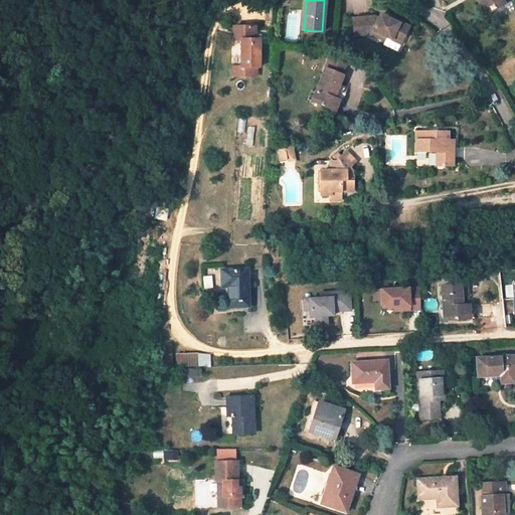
[(502,0),(480,0),(487,12),(492,8),(493,10),(497,8),(496,6),(504,1),(502,0)]
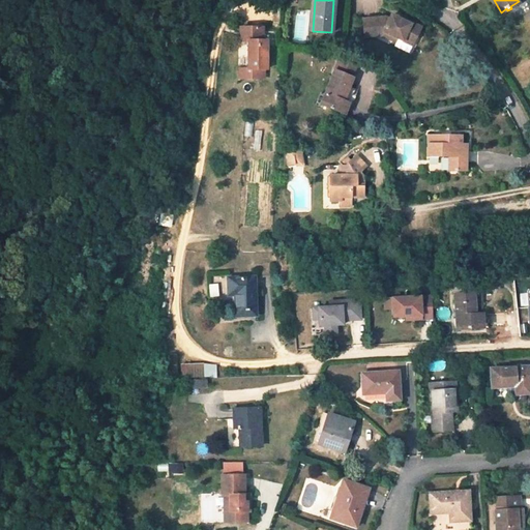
[(417,33),(421,24),(404,17),(403,19),(391,13),(389,18),(385,16),(362,19),(364,36),(382,34),(396,39),(398,36),(410,40),(413,31),(417,33)]
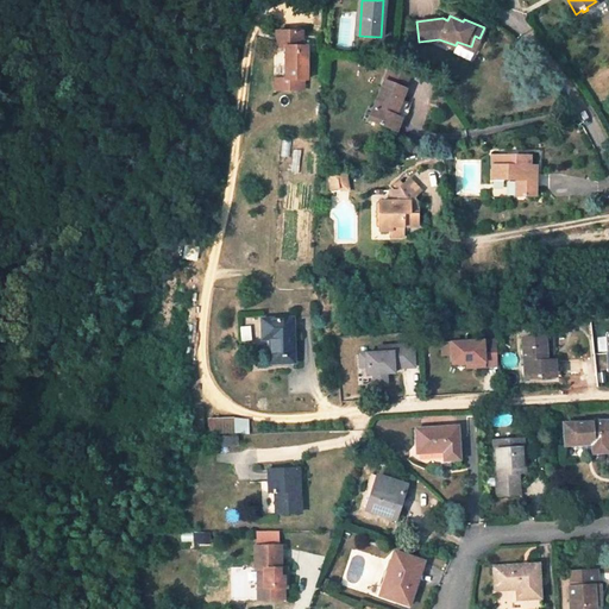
[(276,81),(276,92),(305,92),(305,81),(307,81),(307,48),(302,49),(301,32),(276,33),(276,49),(286,49),(287,81),(276,81)]
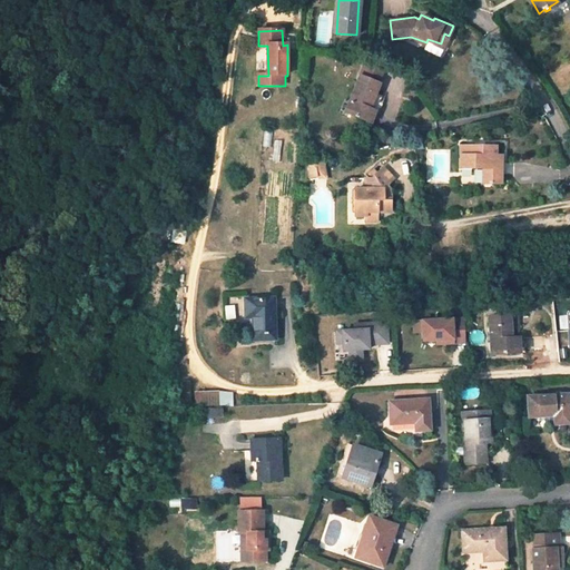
[(386,66),(366,58),(360,76),(379,84),(386,66)]
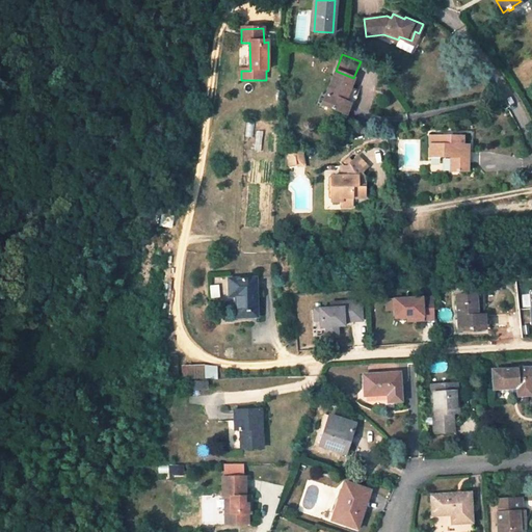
[(322,105),(346,115),(351,104),(345,102),(351,87),(354,78),(353,78),(336,71),(322,105)]
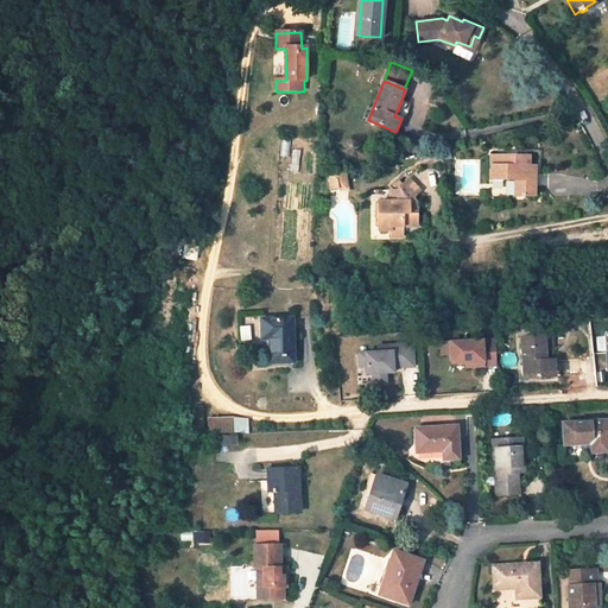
[(401,119),(407,102),(401,100),(394,116),(401,119)]
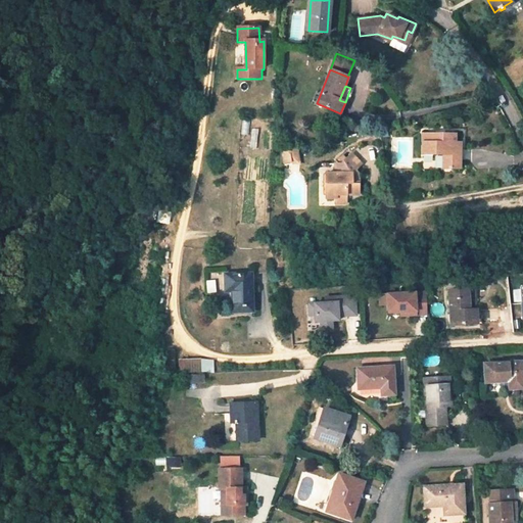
[(461,169),(461,143),(455,143),(456,135),(423,134),(422,154),(433,154),(434,148),(439,148),(444,153),(444,155),(443,168),(461,169)]
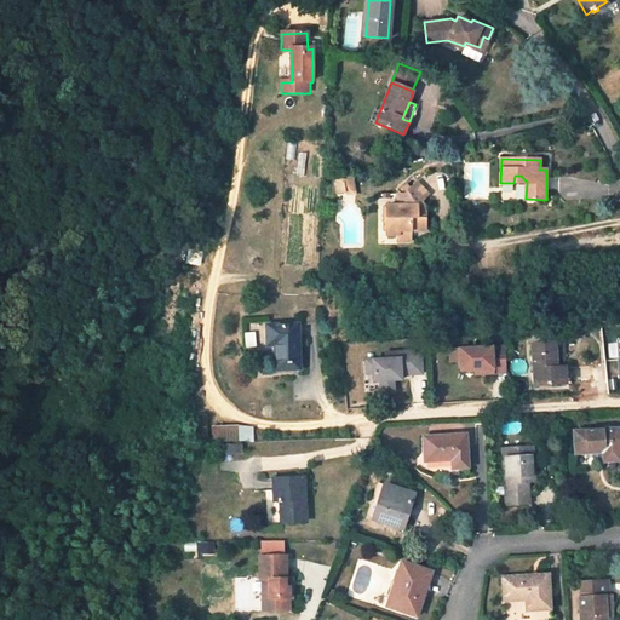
[(425,231),(425,218),(417,218),(417,205),(422,201),(429,194),(418,182),(405,194),(396,194),(397,205),(386,205),(388,233),(399,231),(399,235),(399,241),(412,241),(411,231),(425,231)]
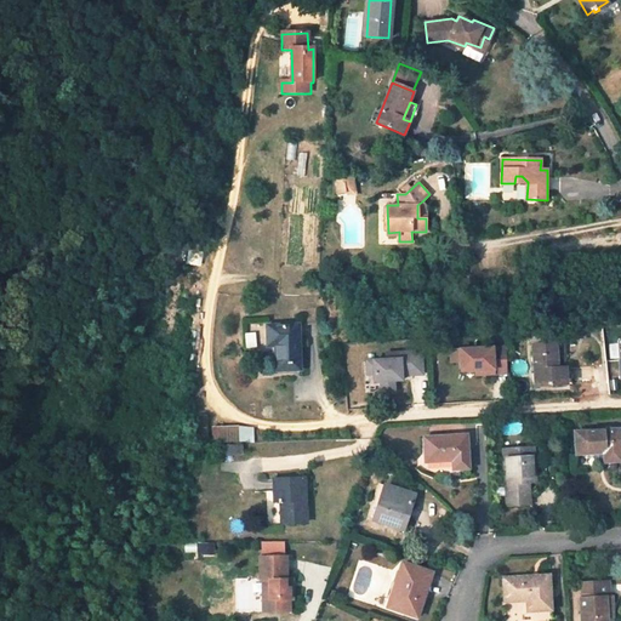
[(318,324),(317,309),(301,309),(302,325),(318,324)]
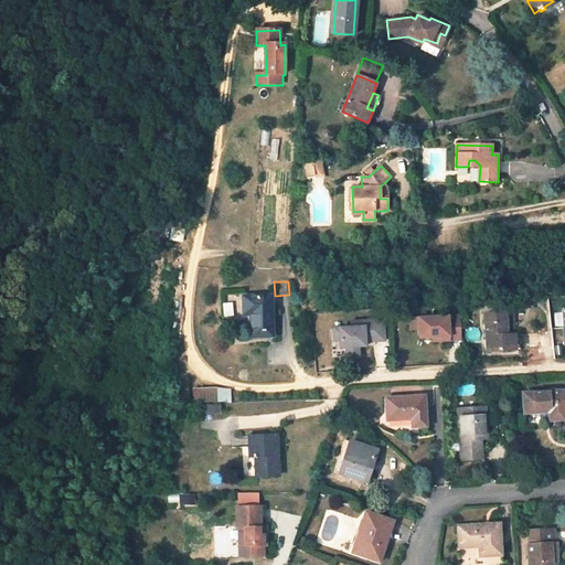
[(252,337),(273,336),(272,296),(243,297),(244,315),(251,313),(252,337)]
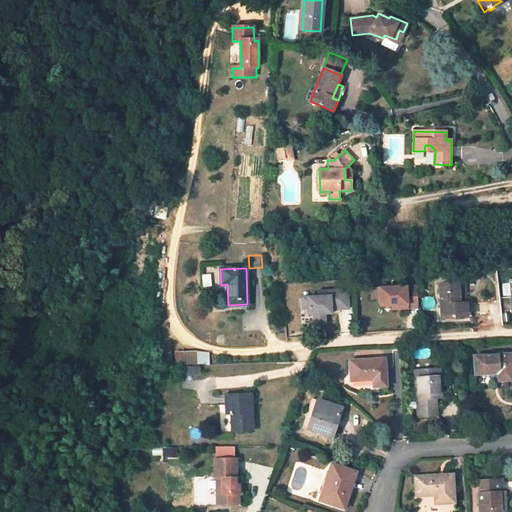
[(211,286),(210,275),(202,276),(203,287),(211,286)]
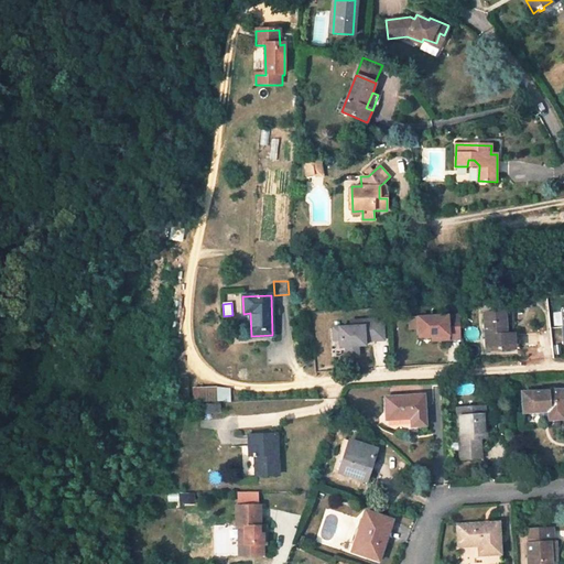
[(487,349),(513,348),(513,335),(506,335),(503,312),(484,314),(487,349)]
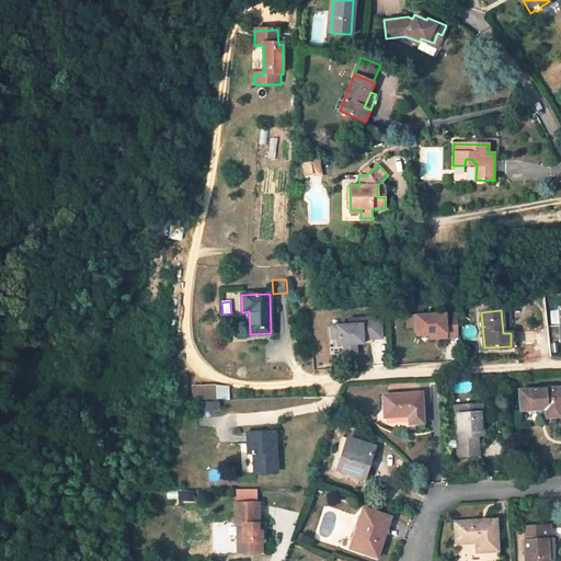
[(511,333),(508,310),(501,310),(503,333),(511,333)]
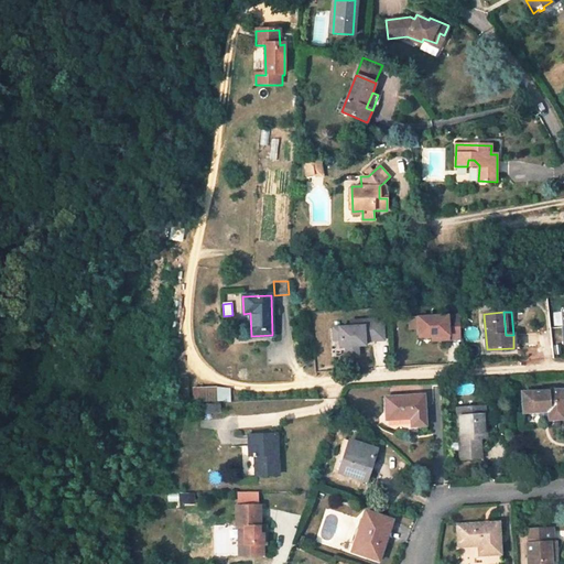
[(461,339),(459,315),(419,316),(420,327),(420,336),(432,336),(438,336),(438,340),(461,339)]
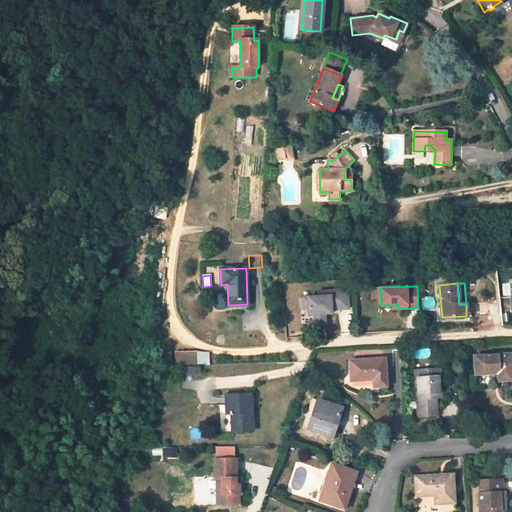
[(381,297),(380,287),(372,288),(373,298),(381,297)]
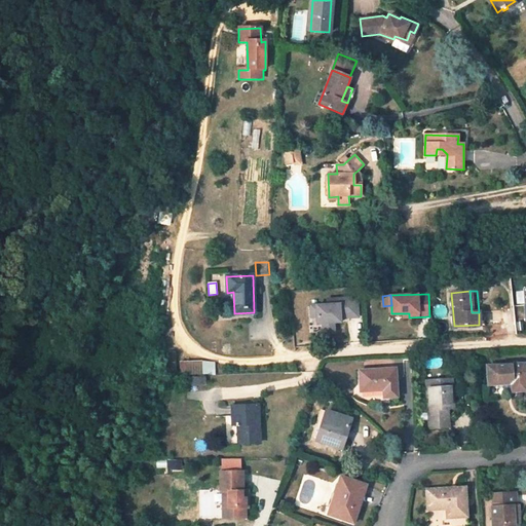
[(340,323),(340,318),(358,317),(358,298),(327,299),(328,305),(310,305),(311,317),(316,317),(316,324),(323,324),(323,332),(334,332),(334,323),(340,323)]
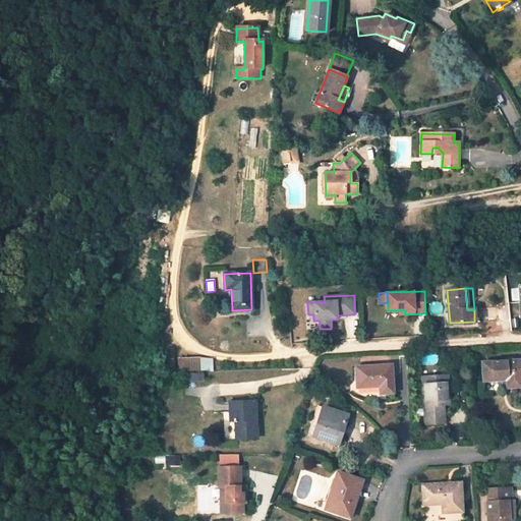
[(175,367),(174,348),(165,348),(165,367),(175,367)]
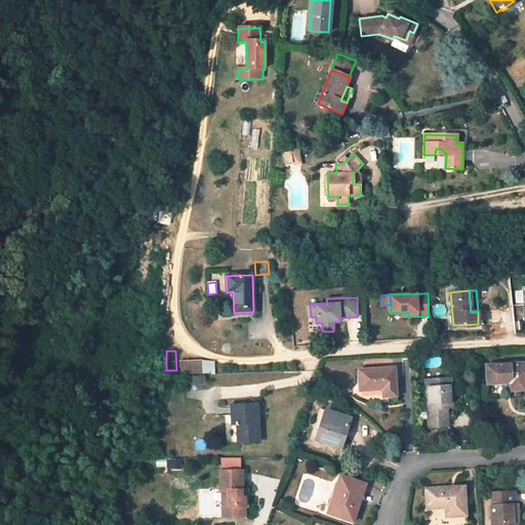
[(411,358),(402,359),(403,373),(412,372),(411,358)]
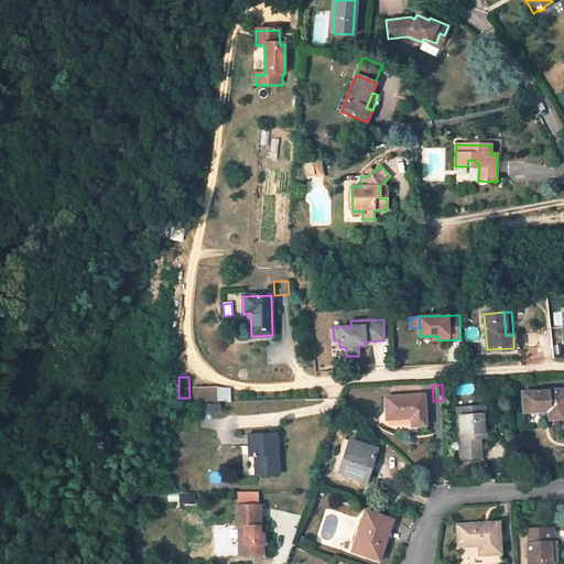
[(192,387),(192,401),(230,402),(230,387),(192,387)]
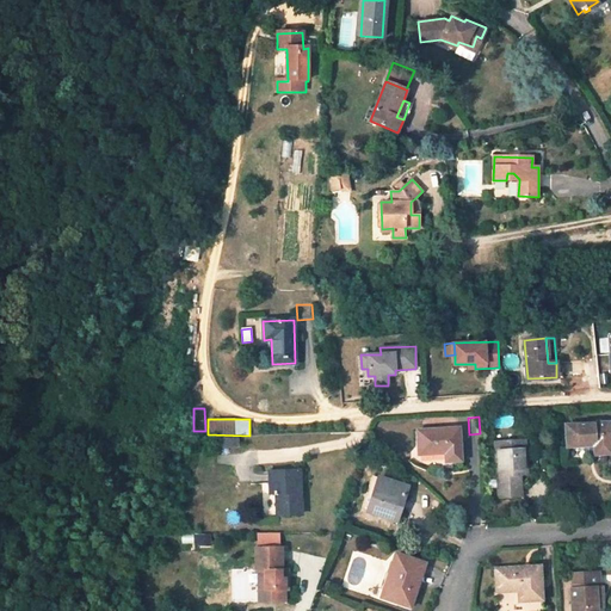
[(596,455),(610,452),(610,444),(610,423),(567,426),(567,446),(596,444),(596,455)]
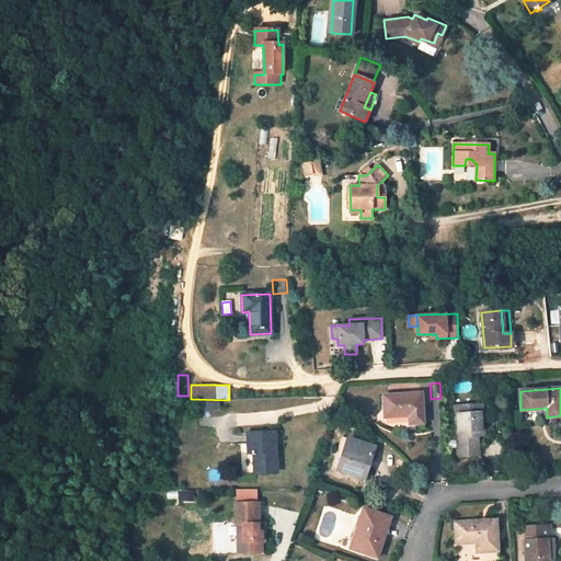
[(421,393),(384,396),(385,418),(410,416),(410,423),(423,422),(421,393)]
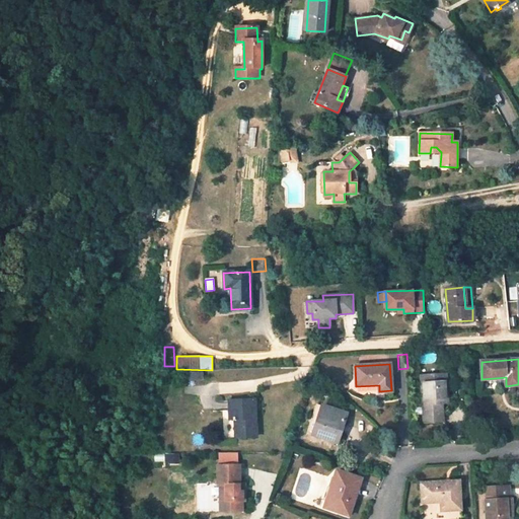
[(186,371),(186,380),(203,379),(202,370),(186,371)]
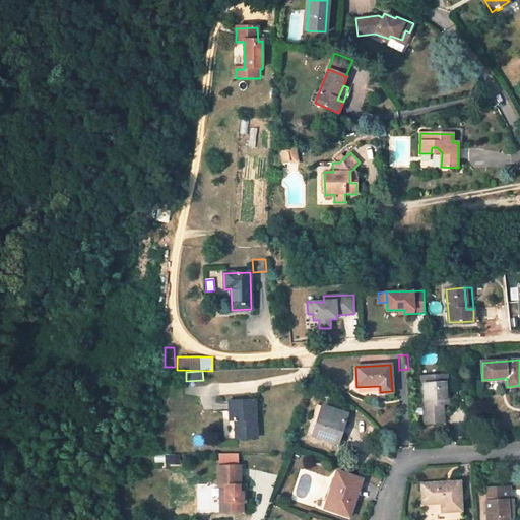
[(423,376),(425,425),(444,424),(443,413),(435,414),(434,405),(443,405),(449,404),(447,375),(430,376),(423,376)]
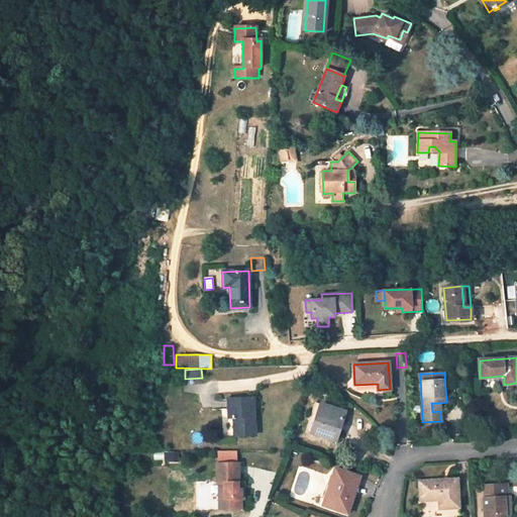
[(255,434),(254,408),(250,408),(249,398),(228,399),(228,418),(233,417),(234,436),(255,434)]
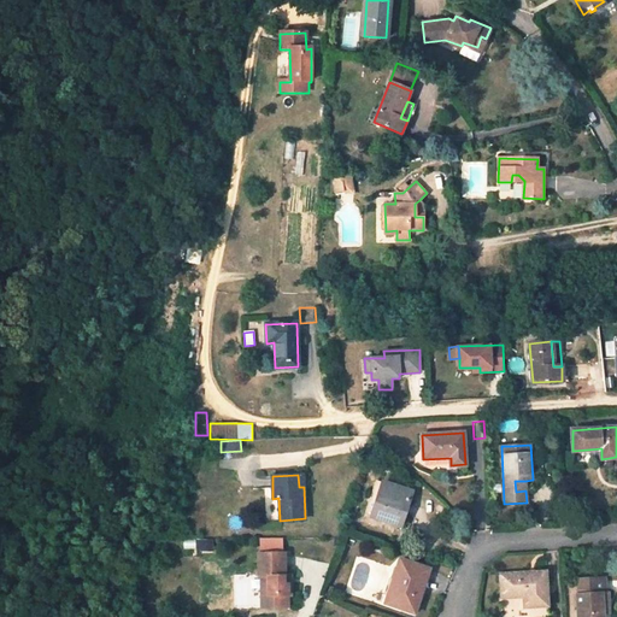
[(382,482),(376,480),(370,499),(376,501),(382,482)]
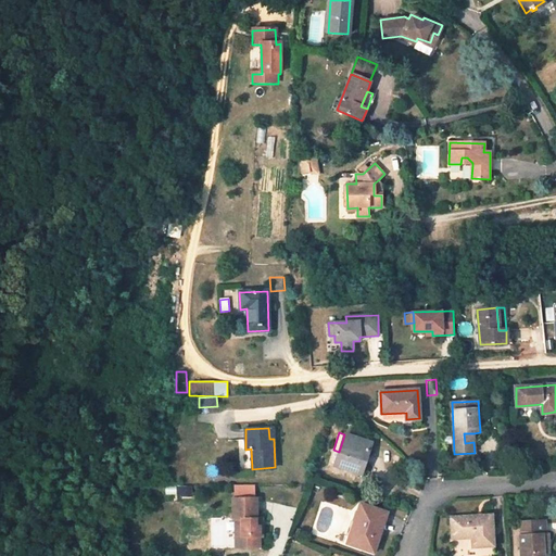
[(465,443),(474,442),(474,433),(464,433),(465,443)]
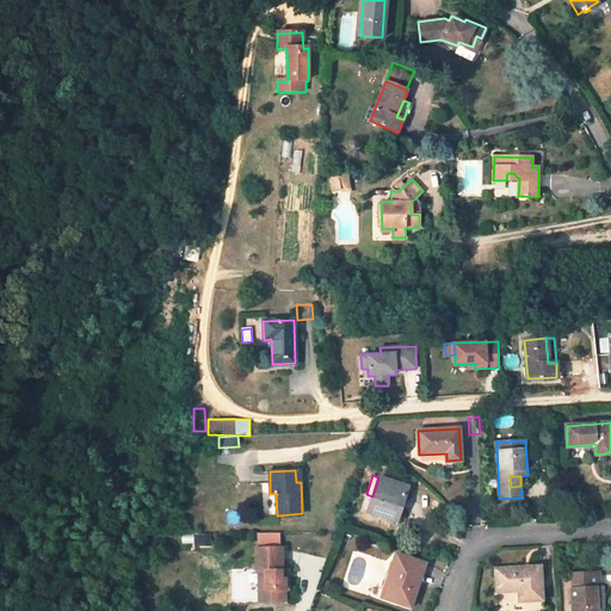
[(366,494),(362,510),(381,517),(396,522),(408,487),(378,477),(372,497),(366,494)]
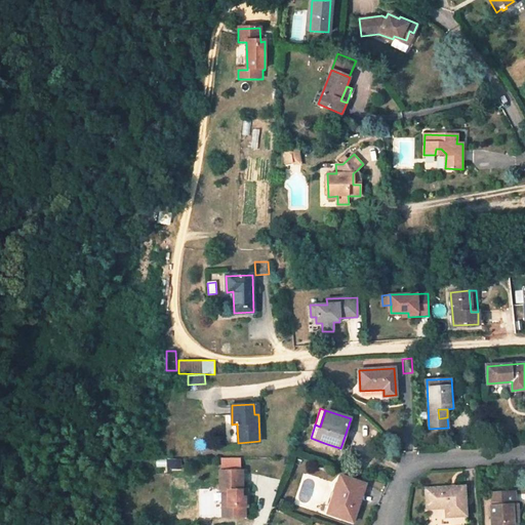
[(311,438),(309,444),(326,450),(327,444),(311,438)]
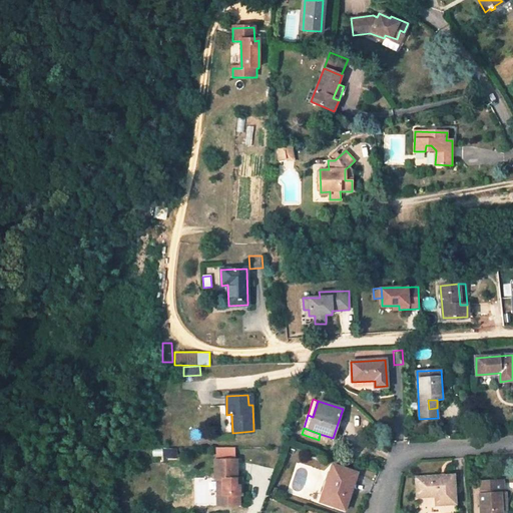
[(241,485),(235,485),(235,478),(236,460),(214,460),(214,478),(221,478),(221,488),(216,488),(216,505),(237,505),(237,495),(241,495),(241,485)]
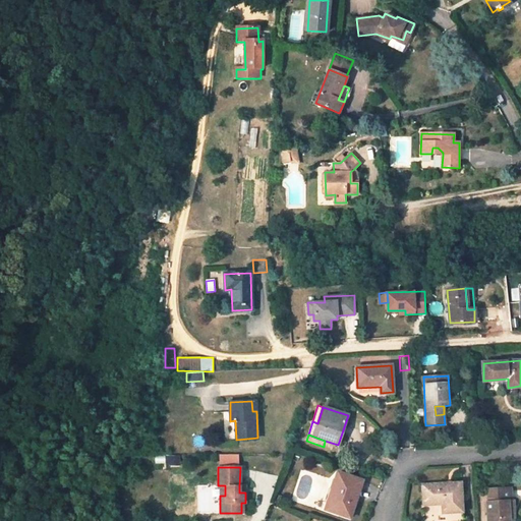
[(350,518),(362,480),(337,472),(325,509),(350,518)]
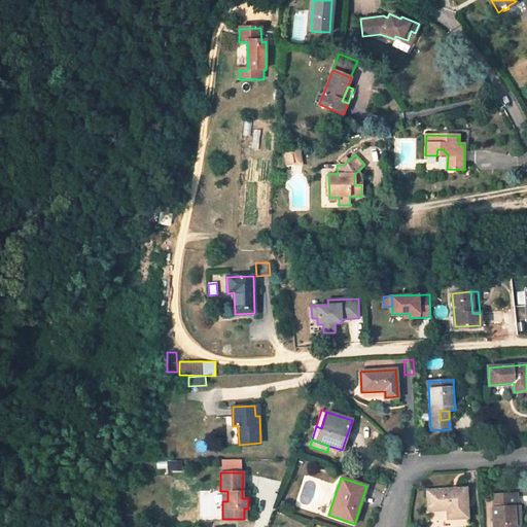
[(448,518),(467,517),(465,488),(427,491),(428,511),(448,508),(448,518)]
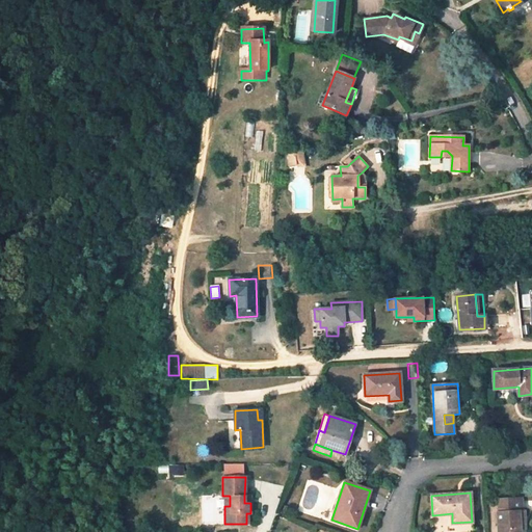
[(499,512),(497,512),(498,531),(520,531),(520,521),(525,520),(525,510),(522,510),(522,498),(498,500),(499,512)]
